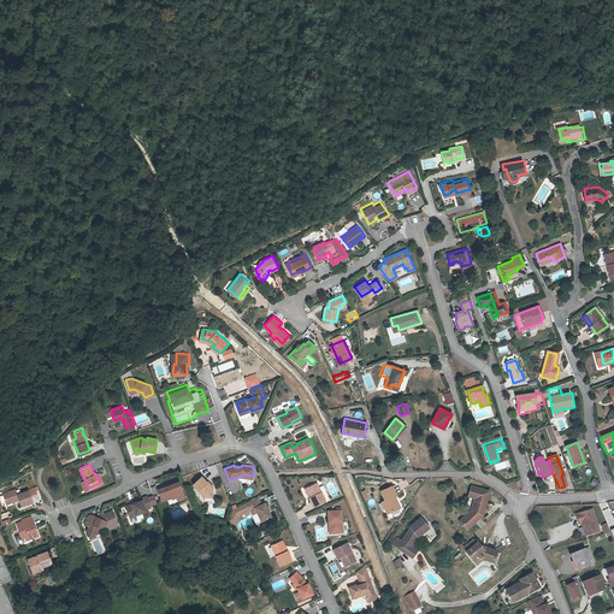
[(212,485),(208,482),(207,482),(205,484),(204,482),(205,480),(201,476),(193,484),(199,490),(199,489),(204,495),(204,496),(212,496),(212,489),(211,486),(212,485)]
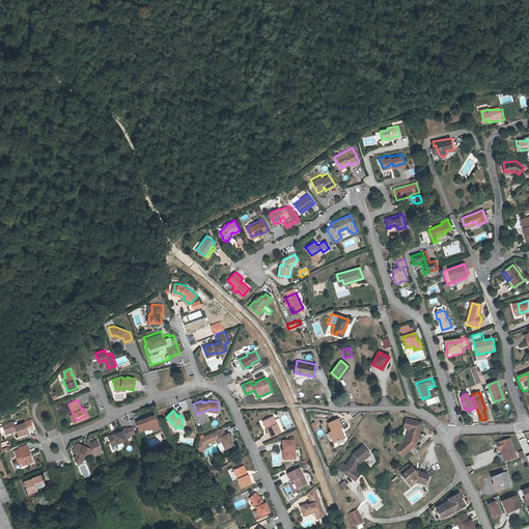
[(136,422),(139,432),(151,427),(152,430),(159,428),(154,415),(136,422)]
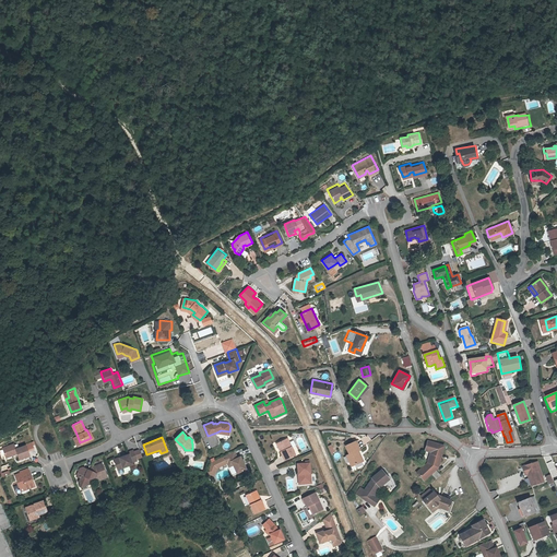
[(287,438),(277,442),(282,451),(281,451),(284,460),(295,454),(287,438)]
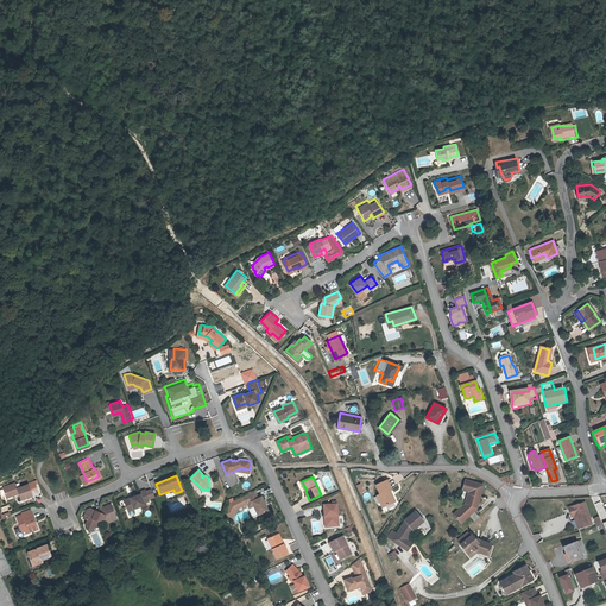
[(479,506),(486,485),(467,478),(466,481),(474,485),(473,487),(467,502),(478,505),(479,506)]
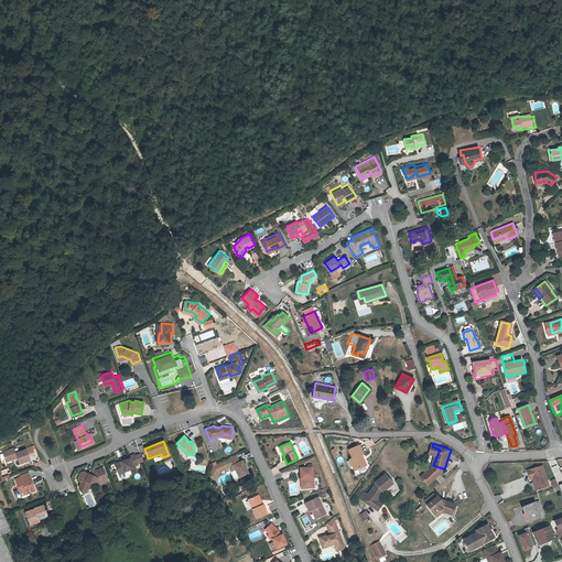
[(354,463),(355,467),(364,464),(360,454),(361,453),(358,444),(348,447),(352,456),(348,457),(350,464),(354,463)]
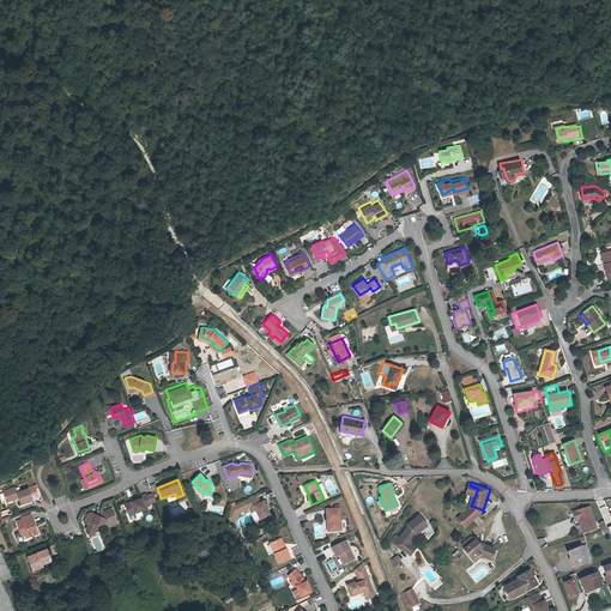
[(18,494),(19,495),(22,501),(32,497),(29,485),(17,490),(16,484),(2,489),(6,497),(18,494)]
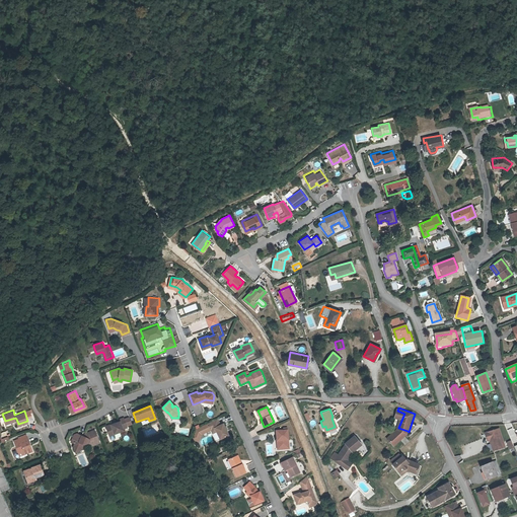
[(105,426),(109,435),(114,433),(123,430),(123,428),(127,427),(127,425),(125,419),(124,418),(119,419),(120,421),(105,426)]
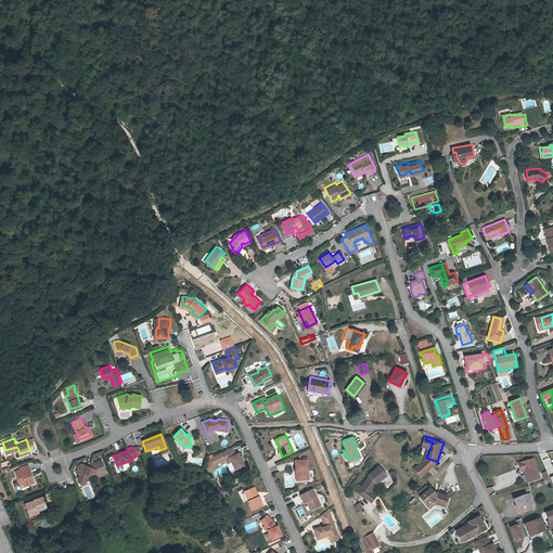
[(228,458),(230,462),(231,461),(234,470),(244,465),(239,453),(235,454),(232,448),(231,448),(222,452),(226,459),(228,458)]
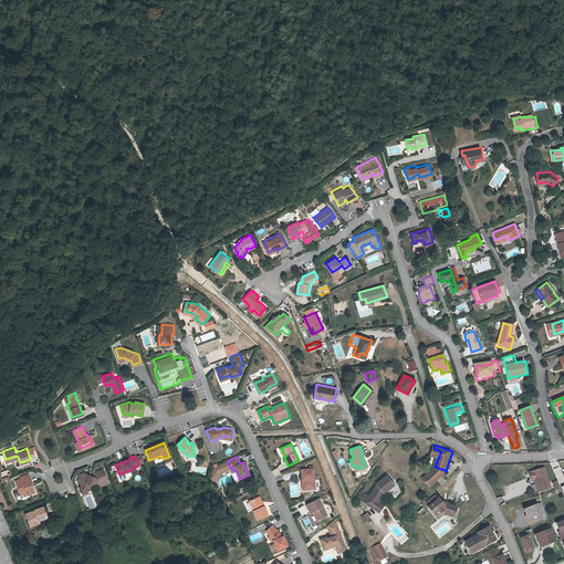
[(230,468),(227,461),(213,467),(209,477),(212,479),(215,474),(218,476),(219,473),(230,468)]
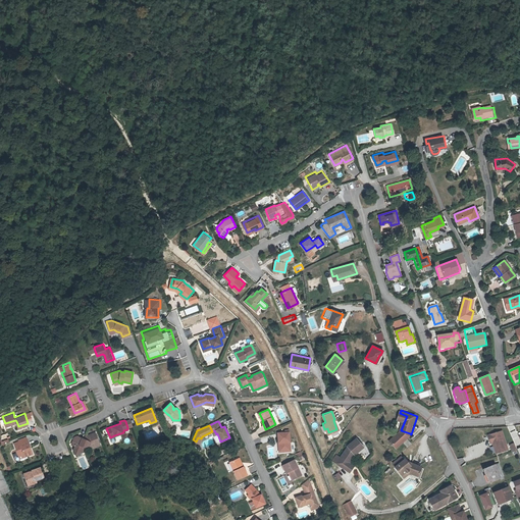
[(494,444),(496,451),(506,448),(500,428),(486,432),(488,440),(490,439),(491,443),(494,444)]
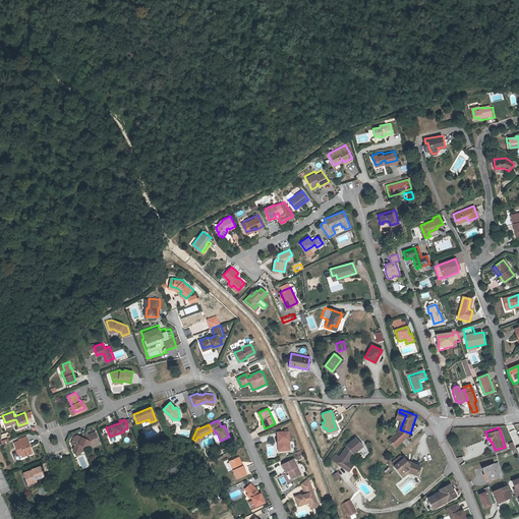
[(409,433),(400,429),(399,431),(397,431),(390,438),(396,445),(403,440),(408,436),(408,435),(409,433)]
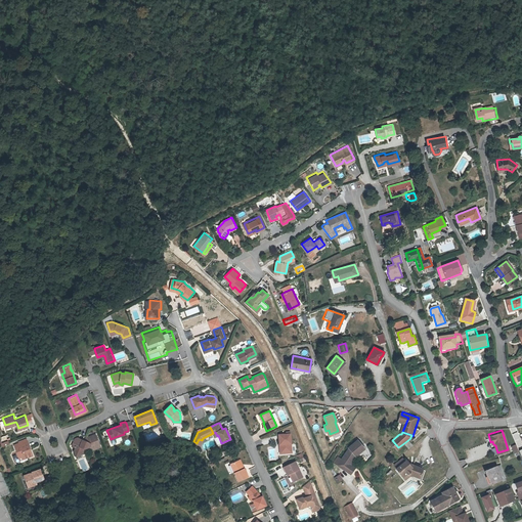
[(84,447),(85,447),(87,446),(88,446),(91,447),(99,445),(95,434),(86,437),(85,438),(83,439),(77,437),(75,438),(72,445),(76,446),(74,450),(76,455),(82,453),(82,452),(84,447)]
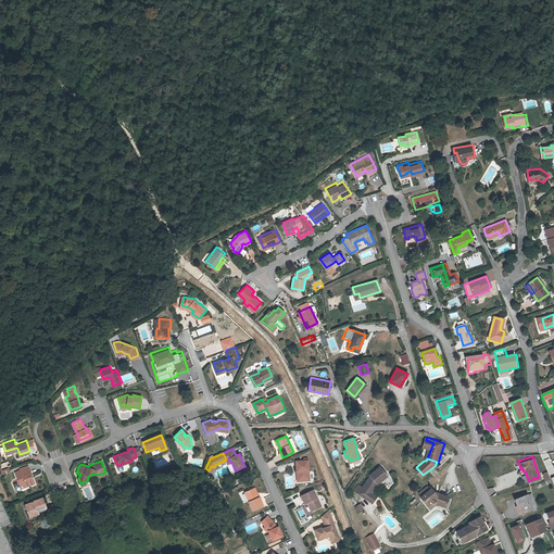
[(299,471),(300,481),(310,480),(309,461),(296,462),(297,473),(299,471)]
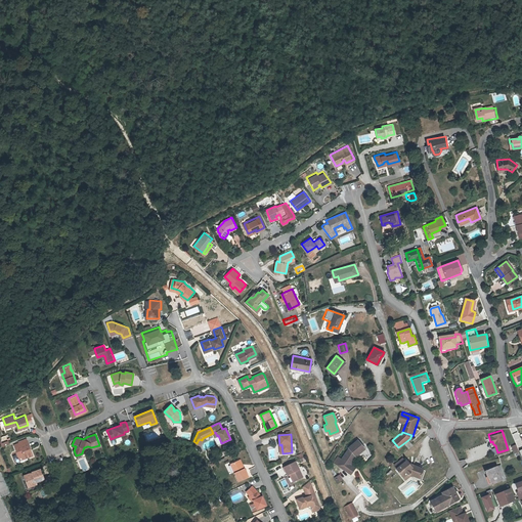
[(405,442),(410,448),(412,446),(415,444),(410,438),(405,442)]
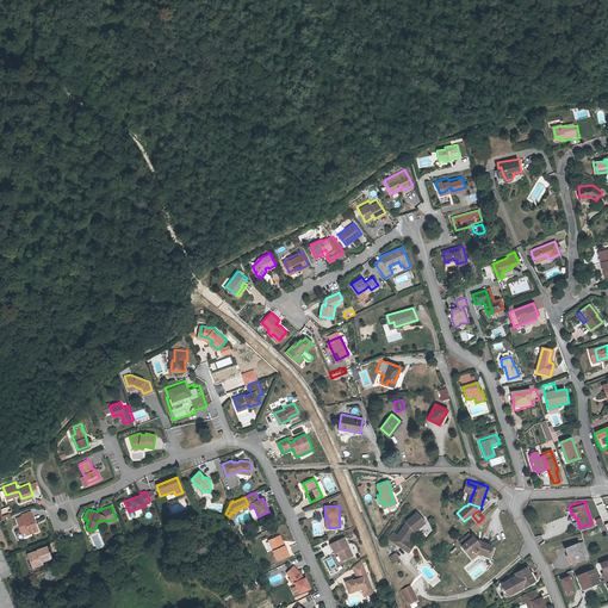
[(31,527),(32,531),(37,528),(38,528),(32,513),(24,516),(23,514),(16,516),(22,531),(28,528),(31,527)]
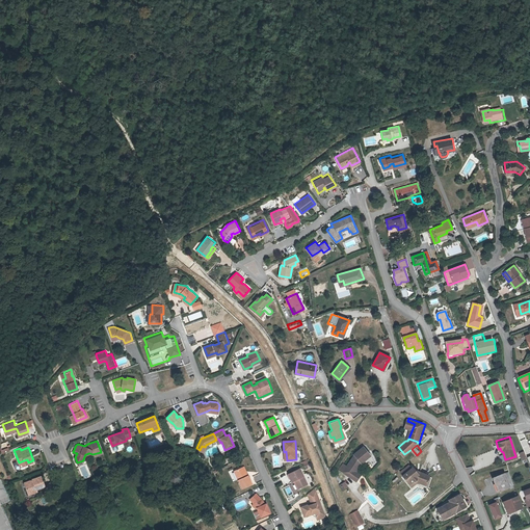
[(362,447),(352,454),(353,455),(346,467),(348,468),(344,474),(355,481),(360,475),(353,471),(360,462),(361,462),(369,455),(362,447)]
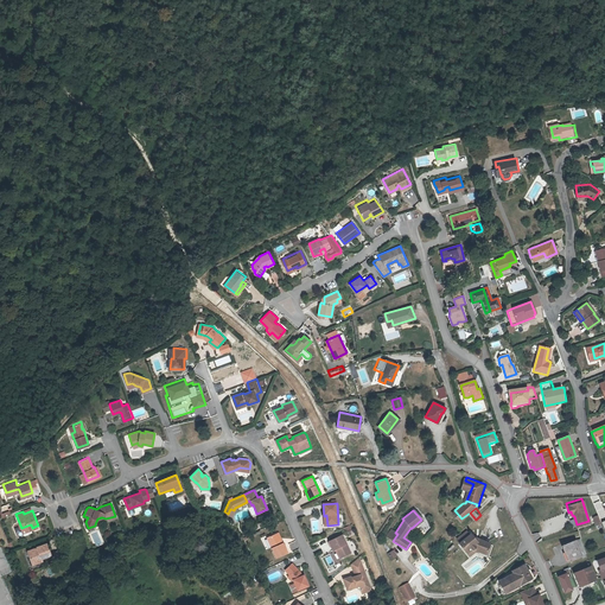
[(393,541),(397,534),(395,533),(390,529),(386,536),(393,541)]
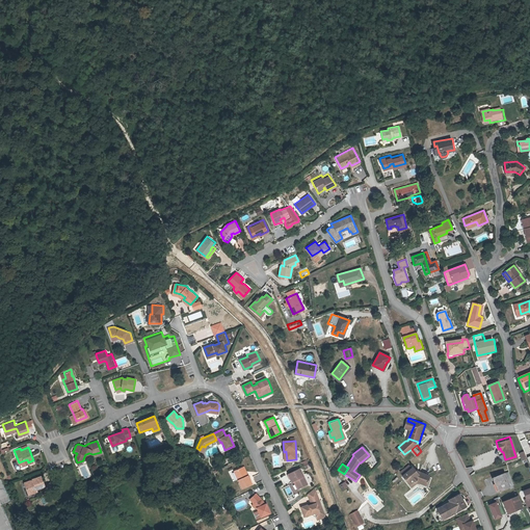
[(403,473),(412,467),(409,464),(401,470),(403,473)]
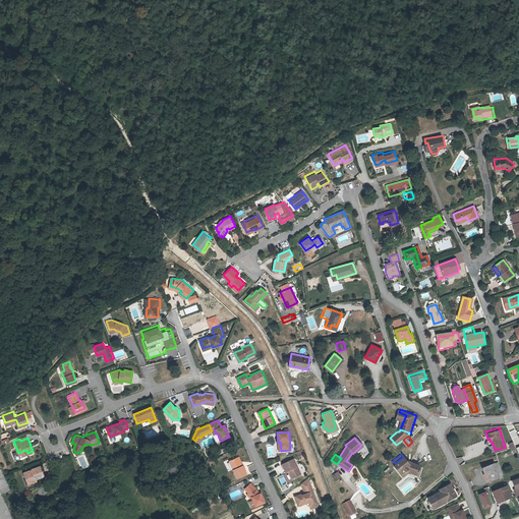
[(403,457),(395,463),(394,464),(400,472),(404,469),(405,470),(407,472),(418,476),(422,466),(410,461),(409,462),(404,456),(403,457)]
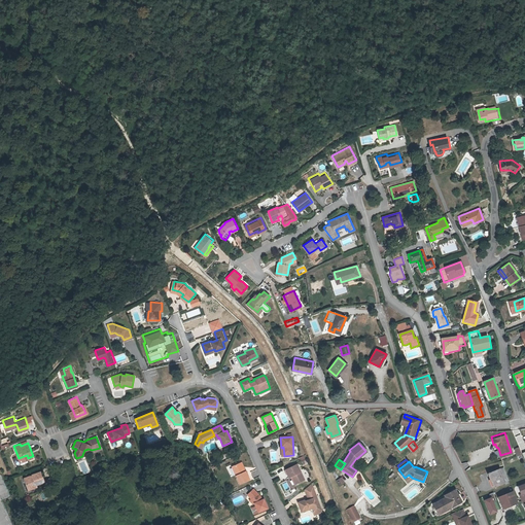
[(244,471),(240,463),(232,466),(239,484),(249,480),(245,471),(244,471)]
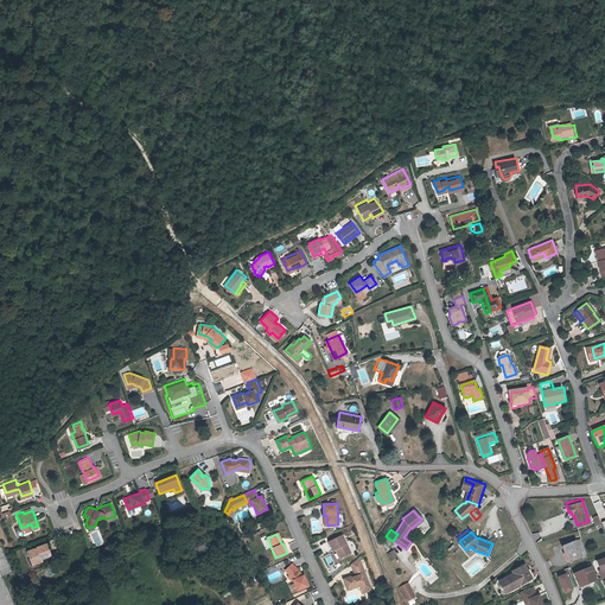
[(341,536),(328,543),(332,552),(335,549),(339,559),(350,553),(341,536)]
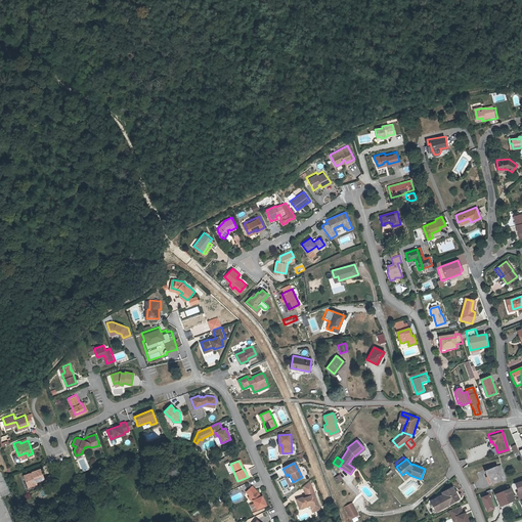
[(495,465),(484,468),(489,481),(501,477),(504,475),(499,464),(495,465)]
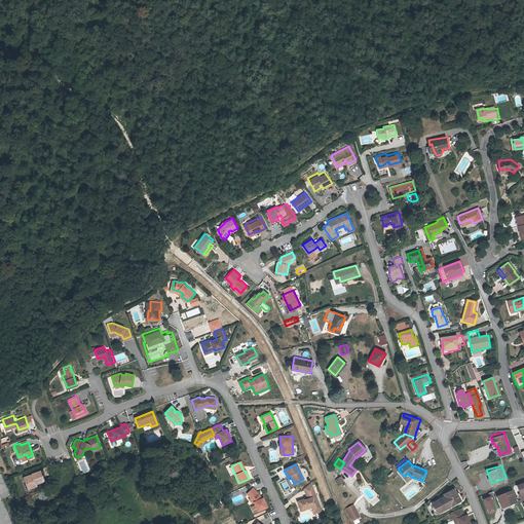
[(26,481),(25,481),(27,487),(35,484),(34,482),(43,479),(40,469),(31,472),(31,473),(30,473),(29,473),(24,475),(26,481)]
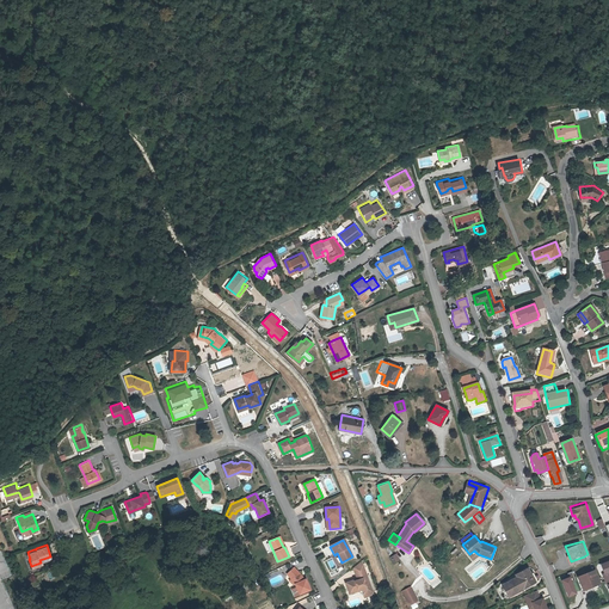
[(361,564),(352,571),(356,579),(357,580),(356,583),(351,582),(345,584),(349,595),(356,592),(360,591),(363,592),(362,595),(364,596),(368,596),(370,595),(371,594),(361,564)]
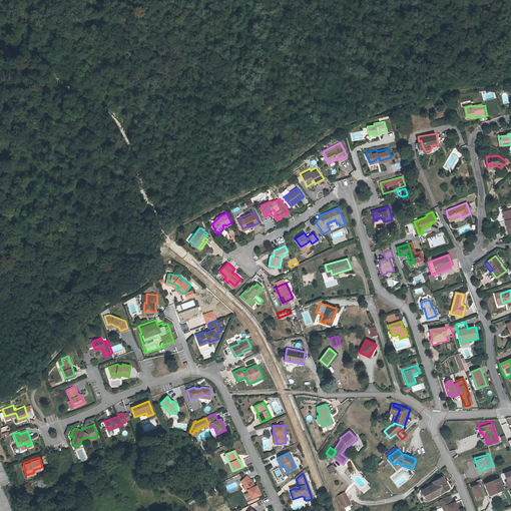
[(246,477),(246,476),(244,477),(244,478),(240,482),(244,486),(242,487),(245,491),(247,490),(248,493),(244,494),(246,500),(260,495),(257,486),(256,486),(252,487),(251,485),(249,483),(248,482),(250,481),(246,477)]
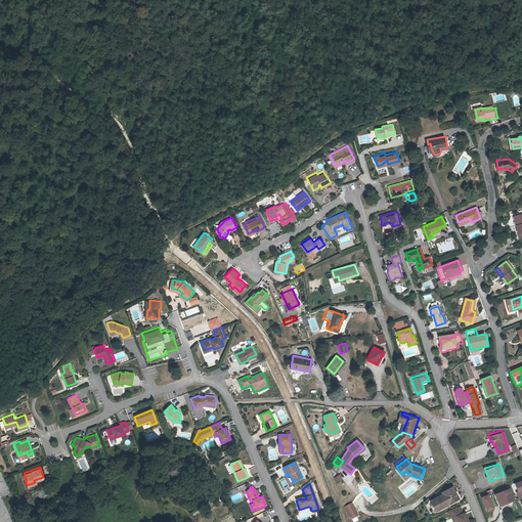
[(463,499),(459,492),(455,486),(445,491),(446,493),(433,501),(438,511),(451,504),(452,505),(463,499)]
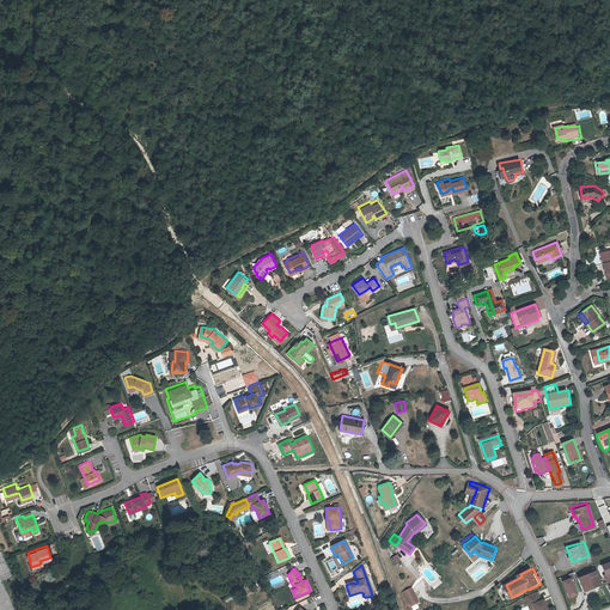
[(590,581),(597,579),(597,578),(593,569),(593,568),(577,575),(583,587),(591,584),(590,581)]
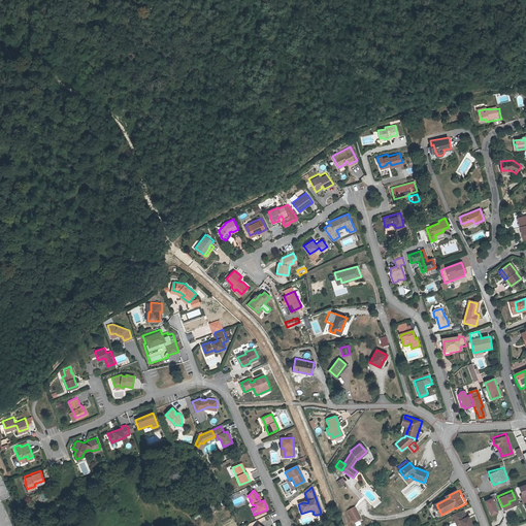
[(496,510),(490,496),(484,498),(489,513),(496,510)]
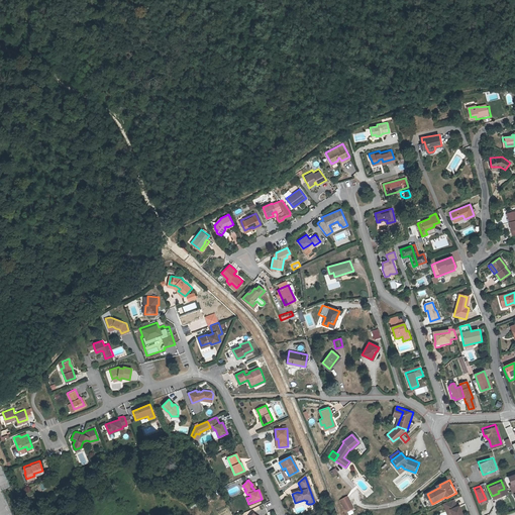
[(352,508),(346,497),(339,500),(345,512),(352,508)]
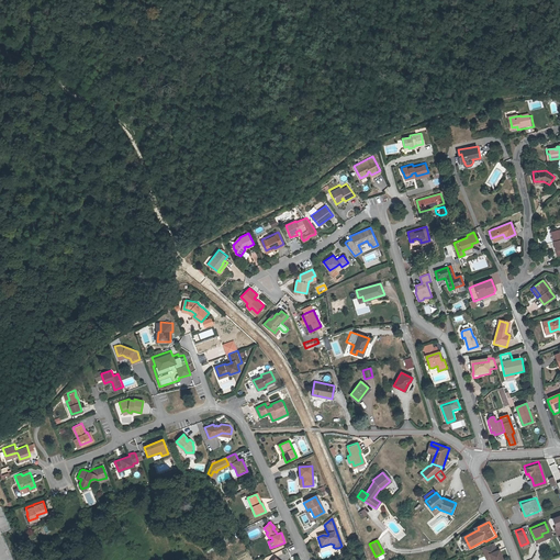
[(494,542),(482,546),(485,555),(489,553),(490,558),(491,558),(492,559),(503,559),(500,549),(496,550),(494,542)]
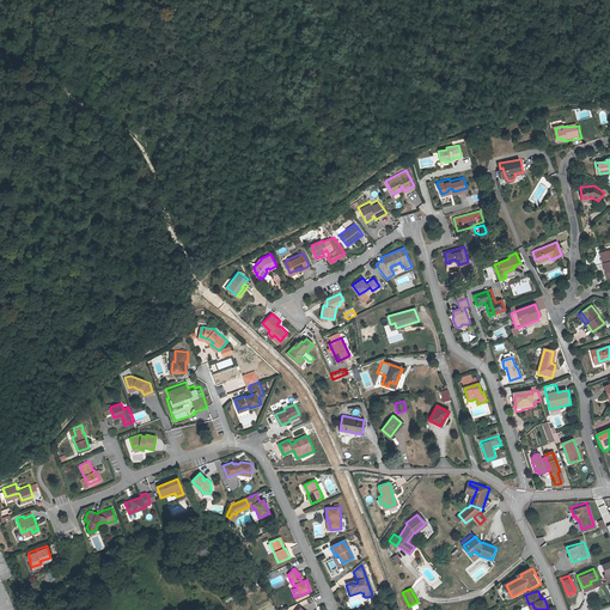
All buildings are outlined.
